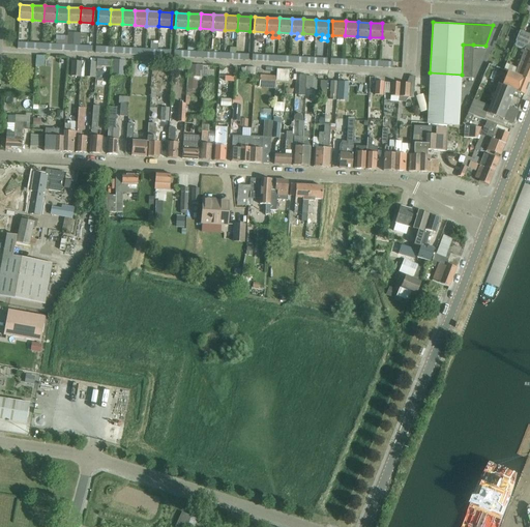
[(382,23),(382,37),(393,38),(394,24),(382,23)]
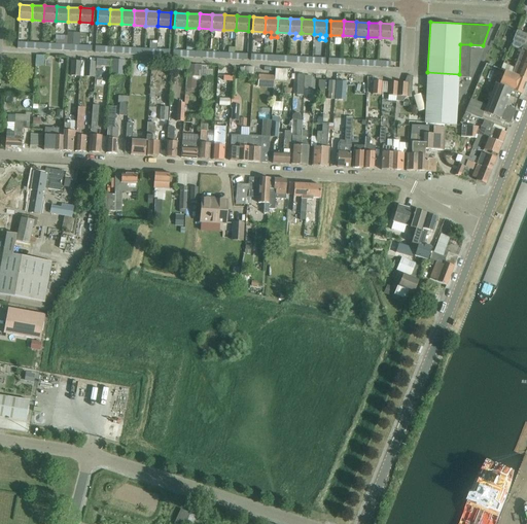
[(58,28),(58,38),(80,40),(80,29),(58,28)]
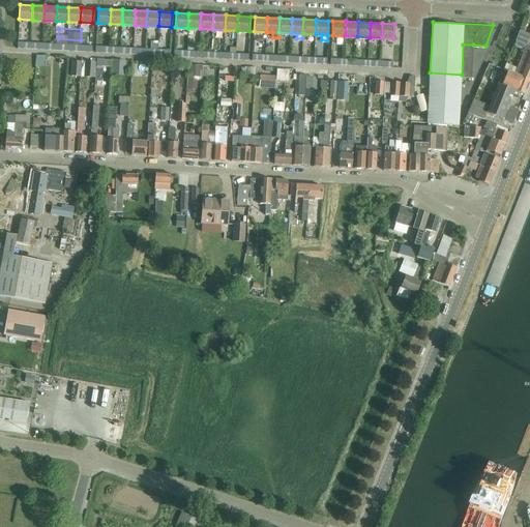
[(524,48),(513,71),(529,78),(529,77),(529,31),(529,32),(521,28),(517,39),(526,42),(524,48)]
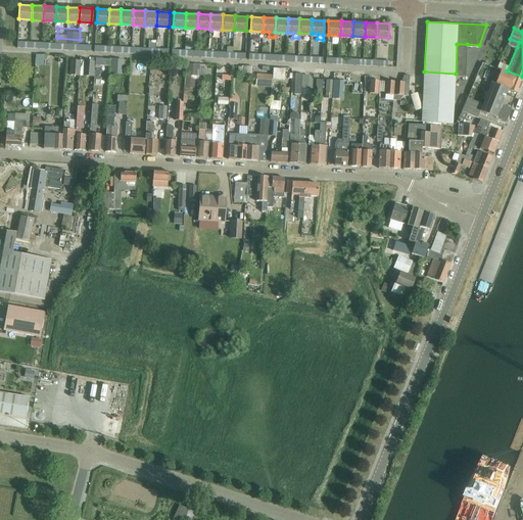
[(143,52),(155,52),(155,46),(155,38),(149,38),(148,46),(143,45),(143,52)]
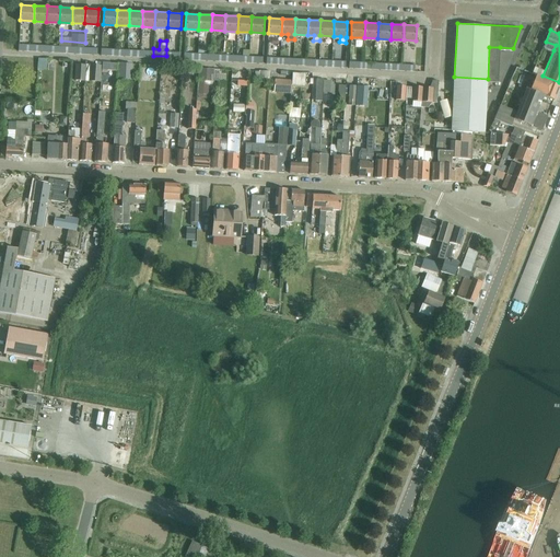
[(488,79),(499,80),(500,47),(489,47),(488,79)]
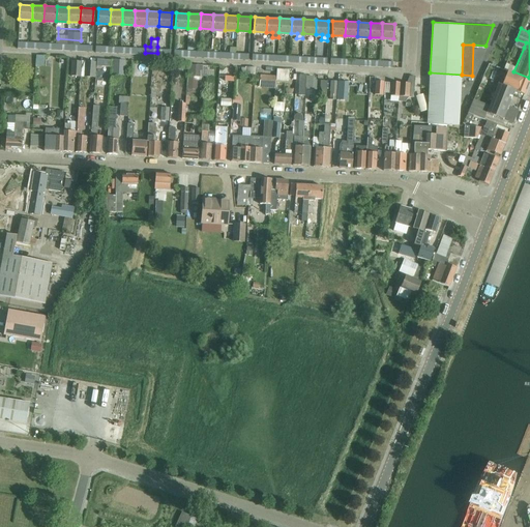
[(50,63),(51,51),(38,50),(37,62),(50,63)]
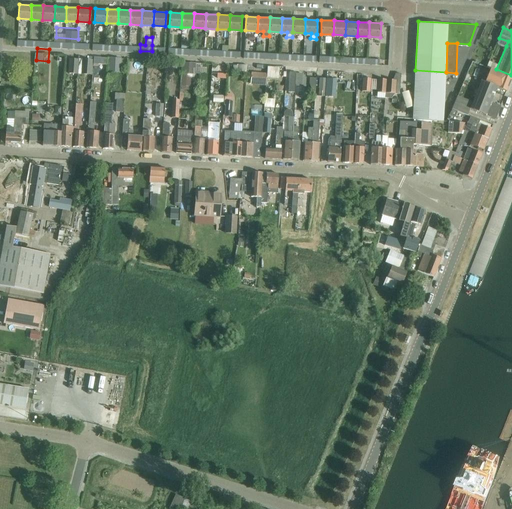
[(68,71),(78,71),(79,57),(69,56),(68,71)]
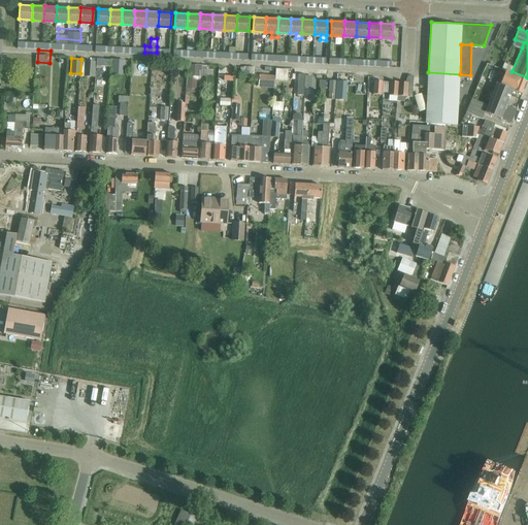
[(85,59),(84,74),(95,74),(96,60),(85,59)]
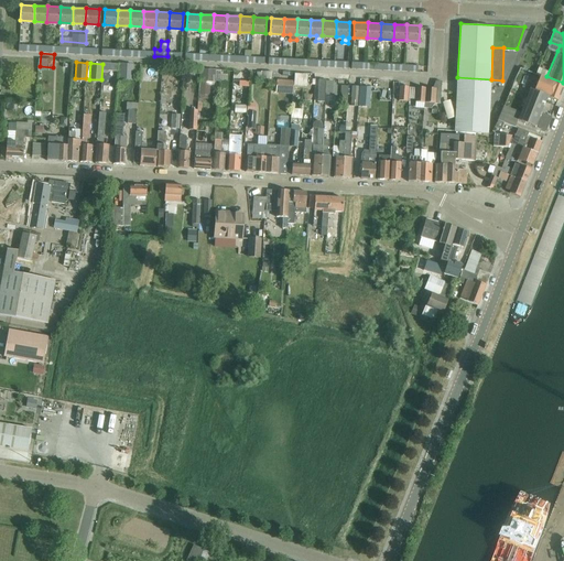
[(203,88),(213,88),(213,77),(223,77),(223,65),(205,64),(203,88)]
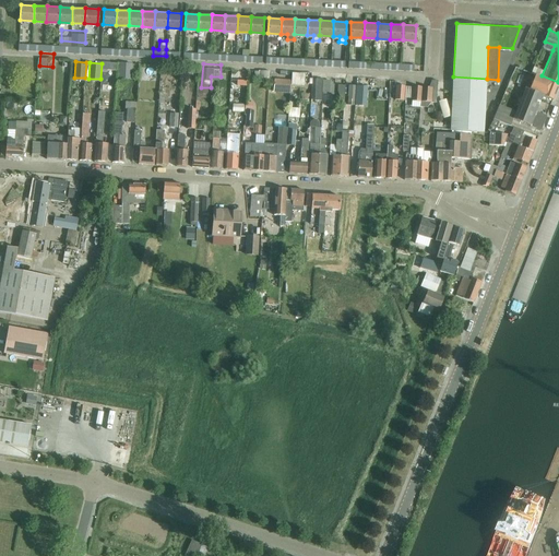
[(185,66),(185,70),(191,71),(191,75),(197,75),(197,71),(198,71),(198,66),(185,66)]
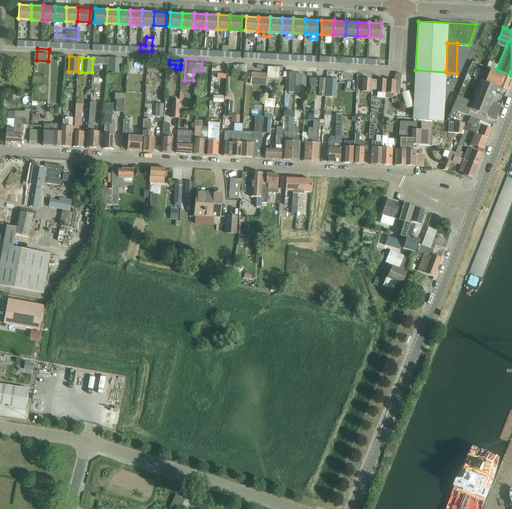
[(281,74),(282,63),(270,62),(269,74),(281,74)]
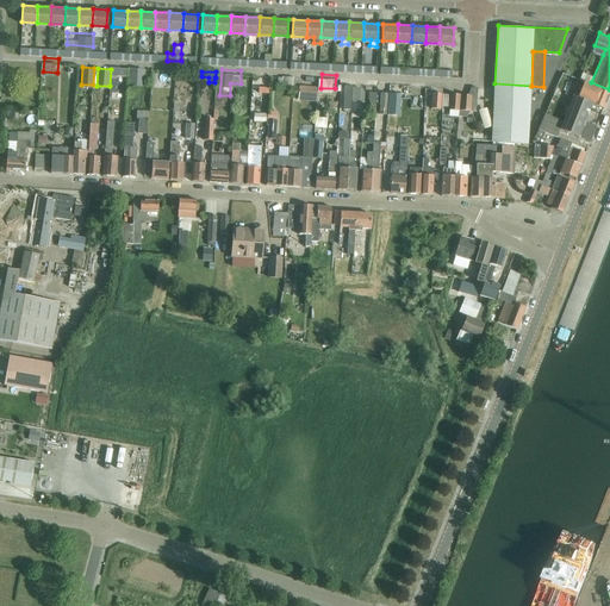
[(573,93),(567,107),(586,114),(592,101),(604,106),(609,89),(591,82),(584,80),(578,95),(573,93)]
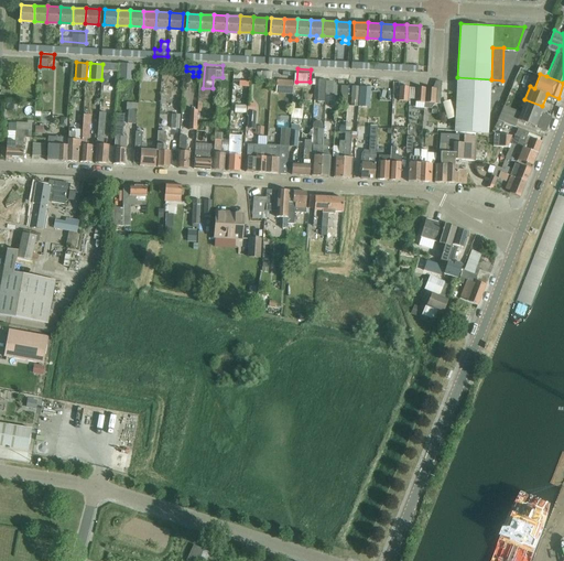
[(293,87),(293,75),(280,75),(280,87),(293,87)]
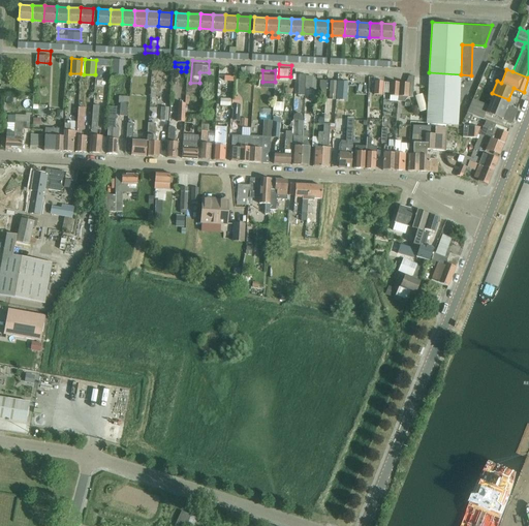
[(299,71),(298,94),(305,94),(305,86),(306,73),(306,71),(299,71)]
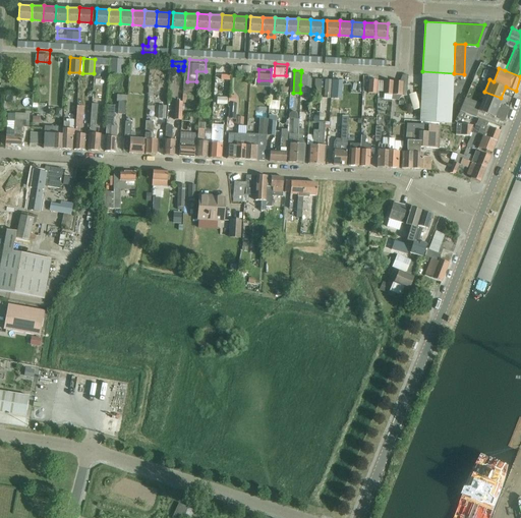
[(420,119),(451,120),(454,73),(422,71),(420,119)]
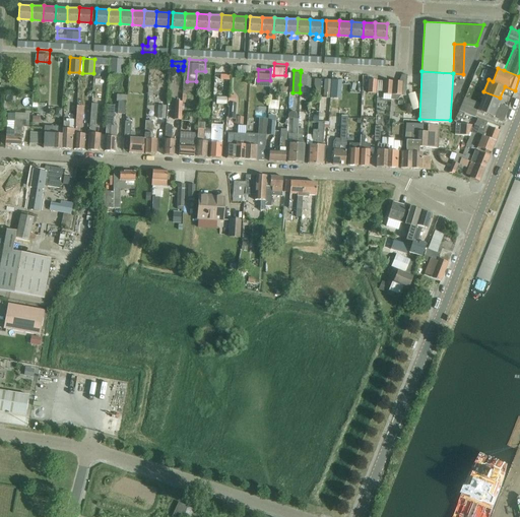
[(393,78),(392,92),(405,92),(406,72),(400,72),(397,79),(393,78)]
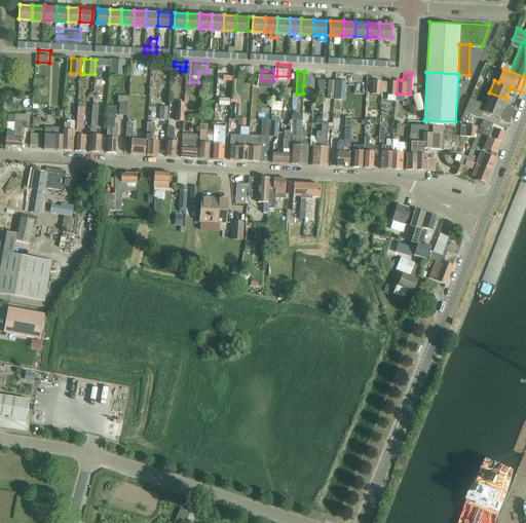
[(327,96),(334,97),(335,78),(328,78),(327,96)]
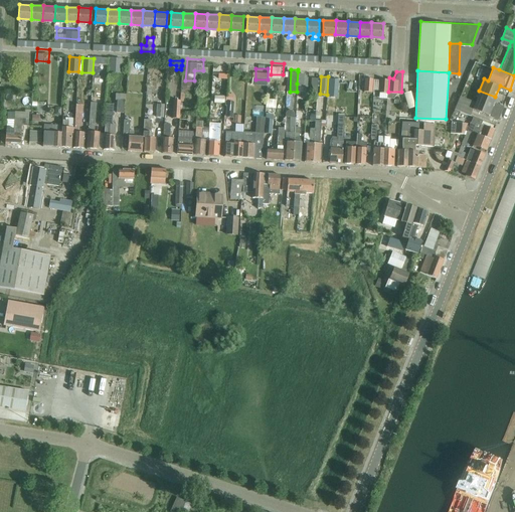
[(328,76),(327,95),(336,96),(337,77),(328,76)]
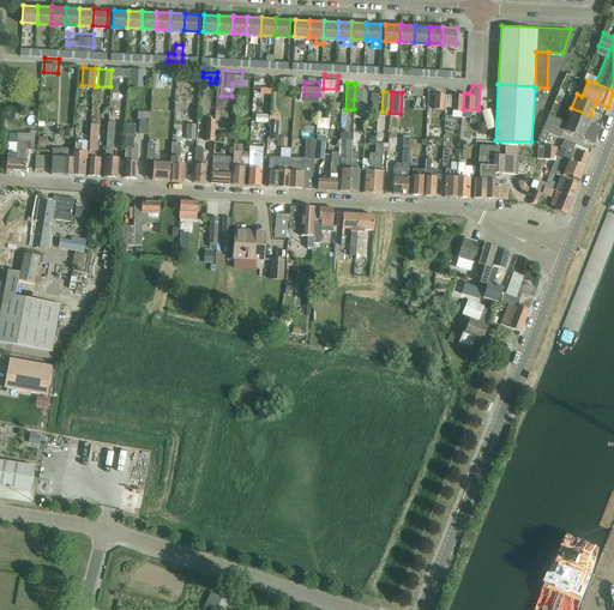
[(444,107),(445,91),(435,91),(434,107),(444,107)]
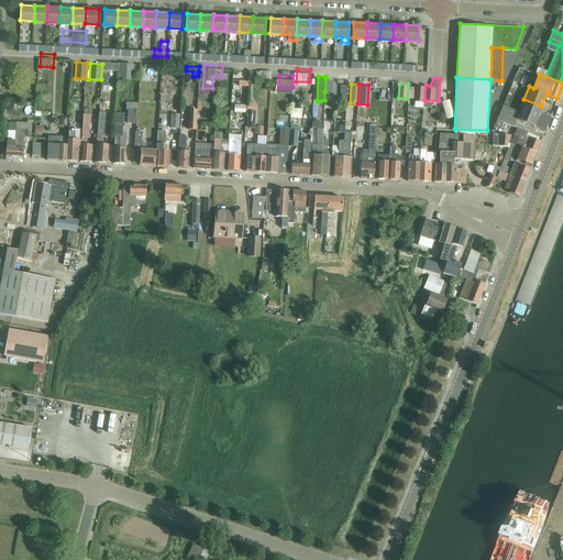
[(416,99),(424,100),(426,85),(417,85),(416,99)]
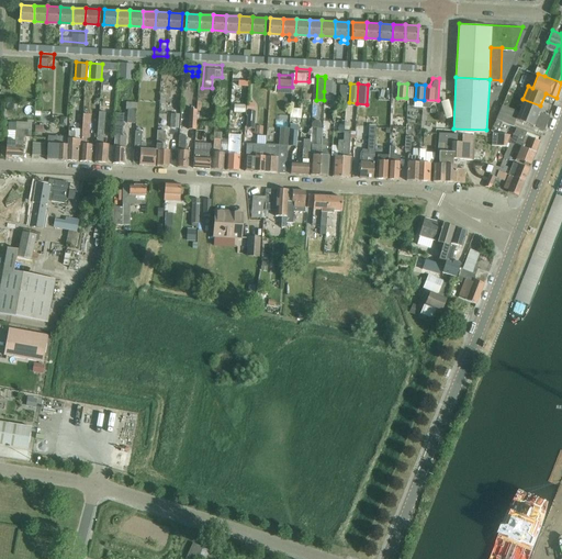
[(540,105),(523,99),(518,110),(502,102),(495,116),(514,124),(516,118),(543,129),(550,113),(539,109),(540,105)]
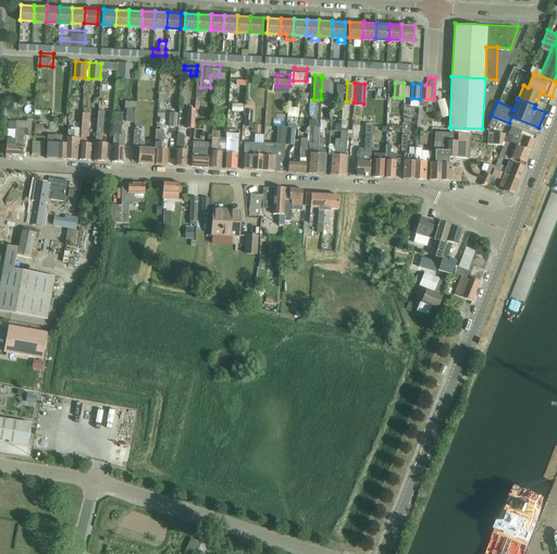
[(244,101),(244,108),(244,109),(244,112),(245,112),(244,124),(252,125),(254,112),(251,111),(251,103),(249,103),(249,101),(244,100),(244,101)]
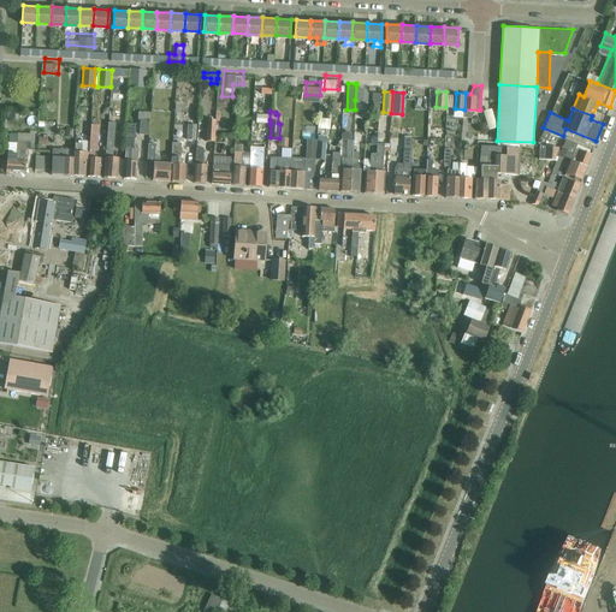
[(108,119),(107,123),(104,176),(117,176),(119,156),(113,155),(114,136),(116,120),(108,119)]
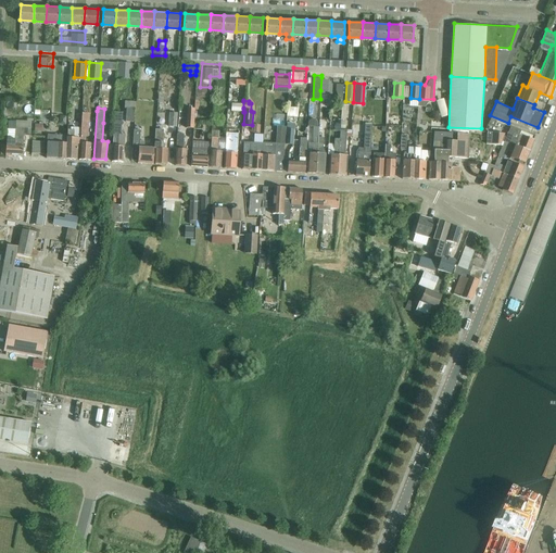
[(123,111),(113,110),(112,132),(113,132),(112,159),(123,160),(124,145),(117,143),(118,133),(121,133),(123,111)]
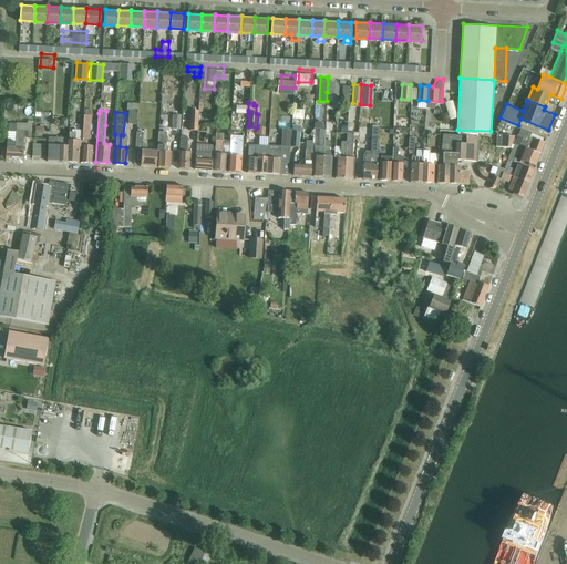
[(81,145),(81,150),(80,161),(91,161),(92,144),(89,144),(91,114),(83,113),(82,129),(82,139),(81,145)]
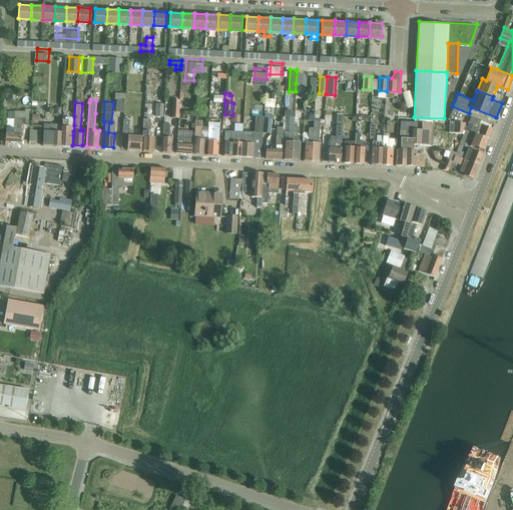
[(264,117),(264,130),(271,130),(272,107),(266,107),(265,117),(264,117)]
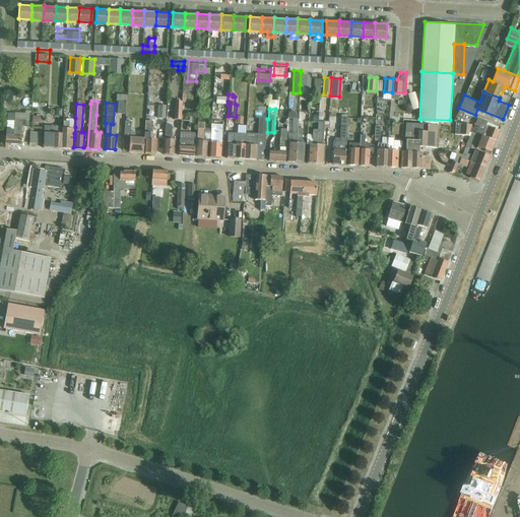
[(287,159),(296,159),(298,124),(299,117),(297,117),(298,114),(297,111),(295,109),(291,109),(289,110),(288,113),(288,116),(294,117),(293,126),(294,126),(294,131),(289,131),(287,159)]
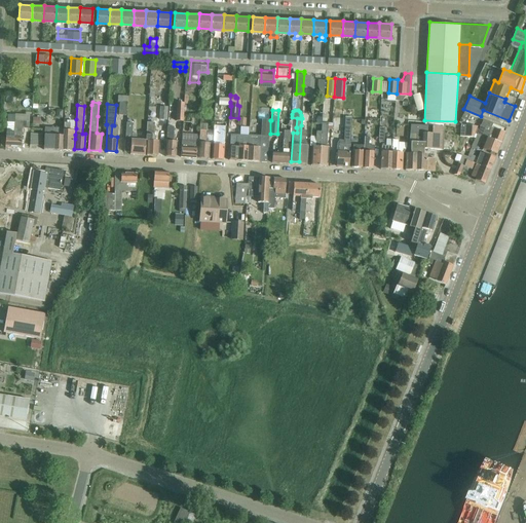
[(322,128),(318,163),(328,163),(329,145),(327,145),(327,136),(328,121),(327,121),(327,112),(323,111),(322,122),(322,128)]
